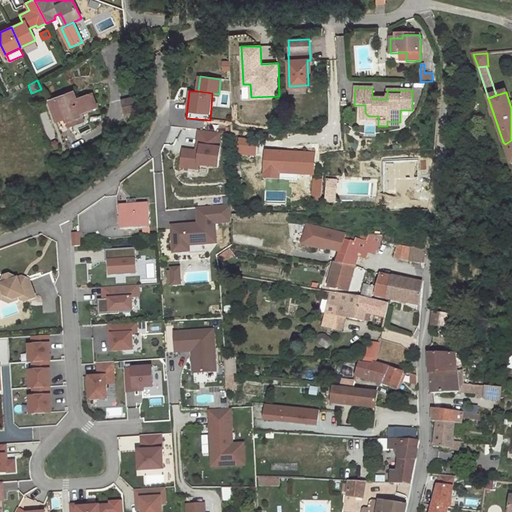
[(69,93),(49,100),(57,121),(60,129),(68,126),(65,118),(67,117),(69,118),(71,118),(75,118),(78,116),(79,114),(80,112),(82,112),(97,106),(92,93),(76,99),(75,100),(74,96),(71,97),(69,93)]
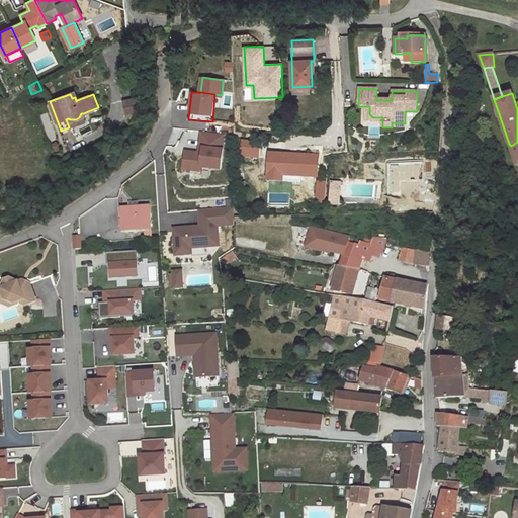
[(139,111),(137,99),(123,102),(126,113),(139,111)]
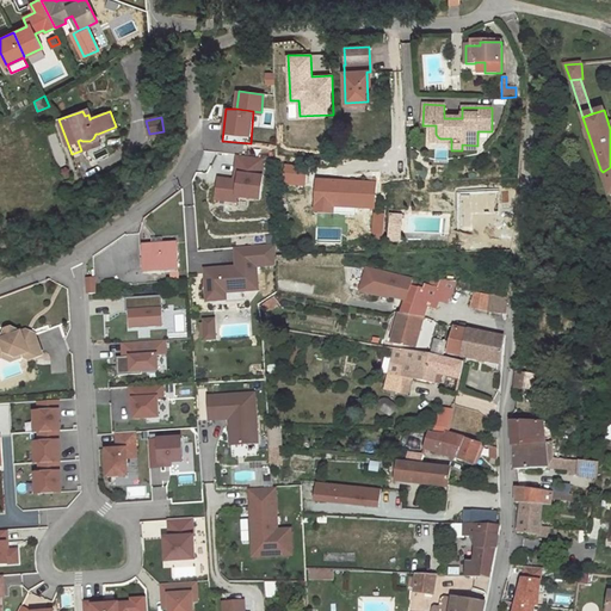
[(436,125),(431,125),(431,142),(451,142),(451,139),(440,139),(438,137),(436,134),(436,125)]
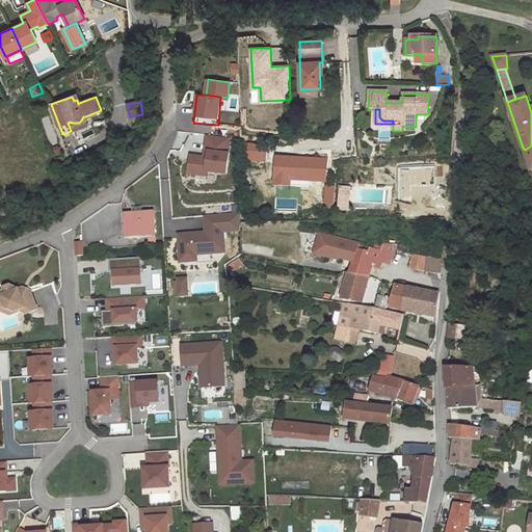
[(70,122),(68,123),(71,131),(88,125),(85,116),(83,116),(82,118),(81,121),(78,123),(74,123),(72,123),(70,122)]
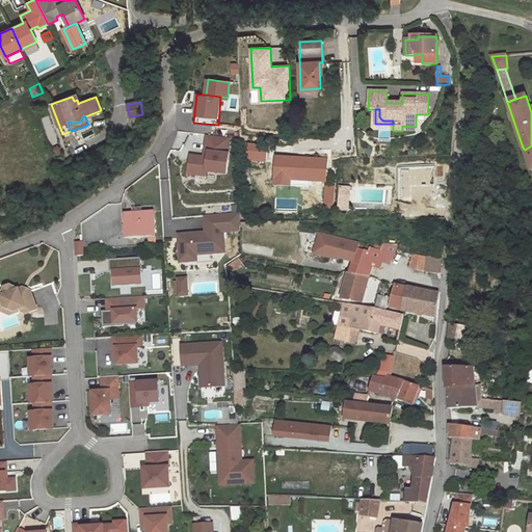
[(204,157),(190,156),(188,175),(207,177),(207,171),(227,174),(229,154),(228,154),(230,137),(207,135),(205,152),(208,152),(208,158),(204,157)]
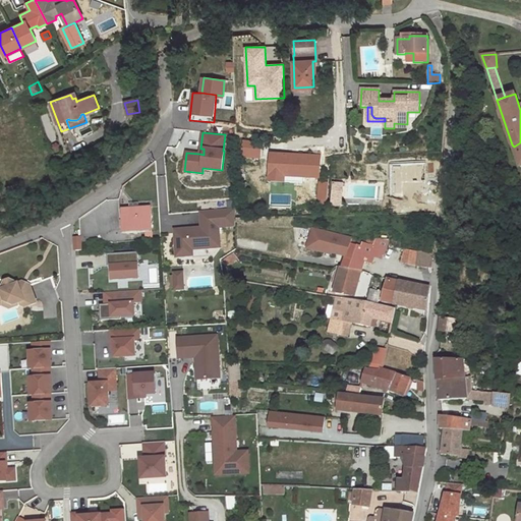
[(261,145),(247,143),(246,157),(259,158),(261,145)]
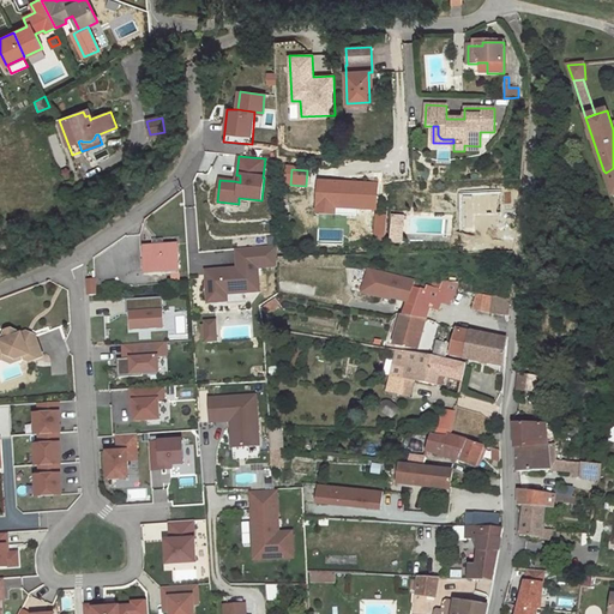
[(378,184),(320,181),(319,212),(335,212),(335,208),(359,209),(377,210),(378,184)]
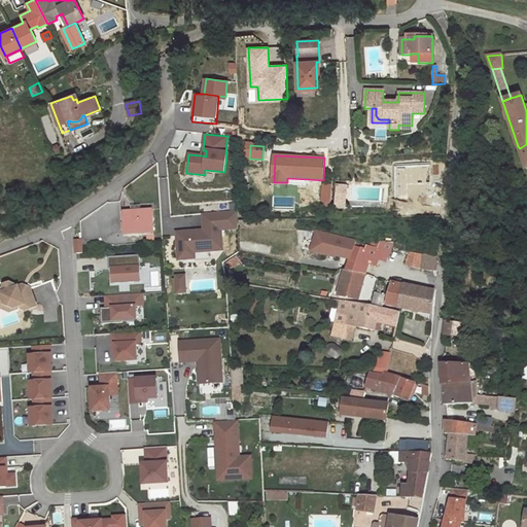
[(332,181),(327,181),(327,184),(323,184),(322,202),(331,202),(332,181)]
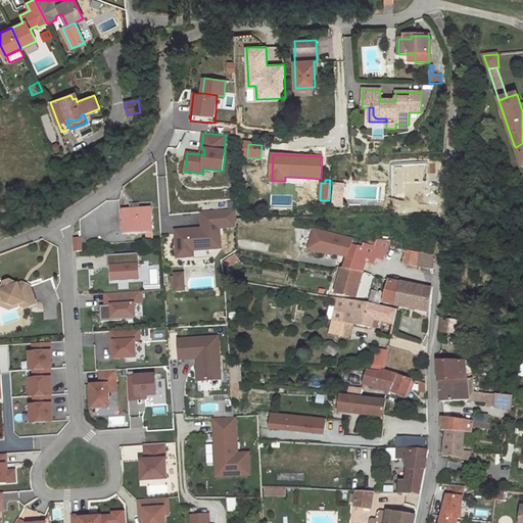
[(343,184),(334,184),(333,200),(337,200),(337,196),(343,197),(343,184)]
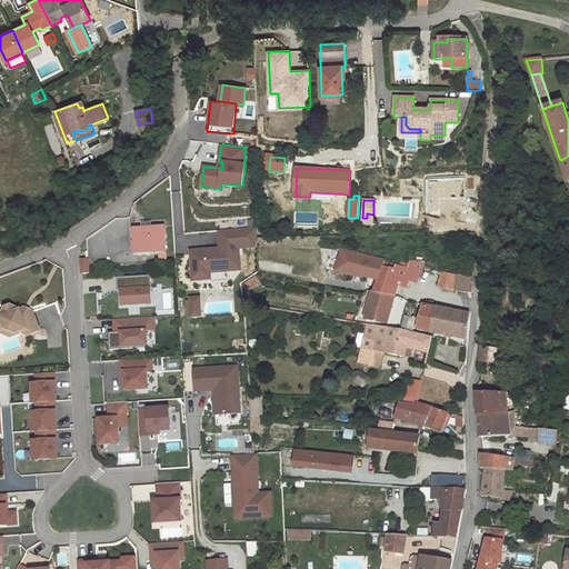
[(367,218),(362,218),(362,225),(372,226),(373,215),(367,213),(367,218)]
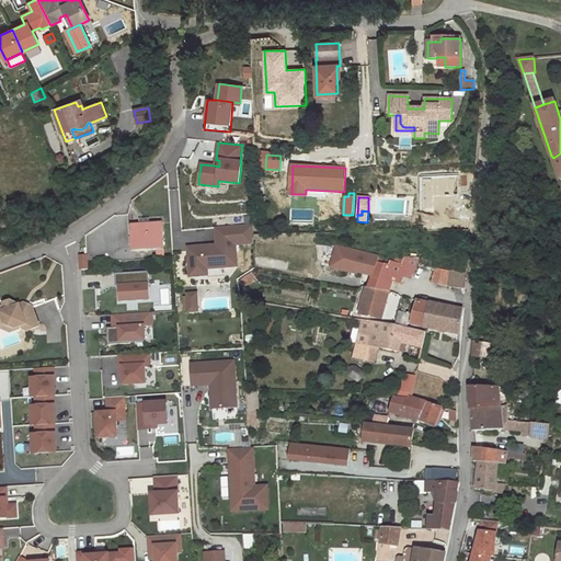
[(140,225),(132,226),(134,251),(151,250),(150,247),(163,245),(162,224),(150,224),(140,225)]
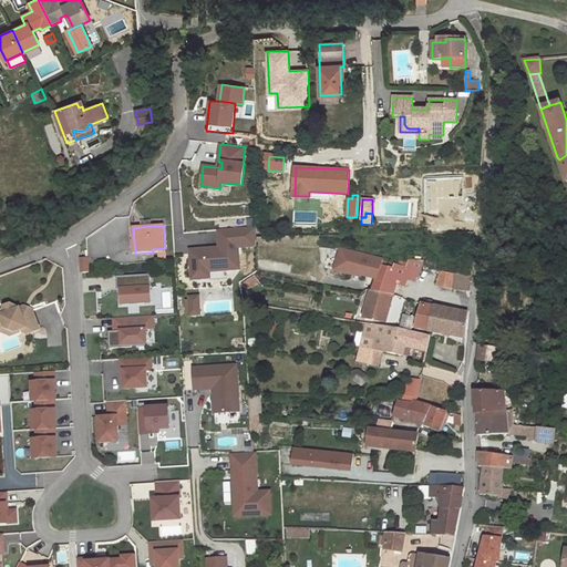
[(257,226),(220,229),(222,248),(215,248),(216,253),(191,255),(193,281),(212,279),(210,272),(228,271),(240,270),(238,247),(257,246),(257,226)]
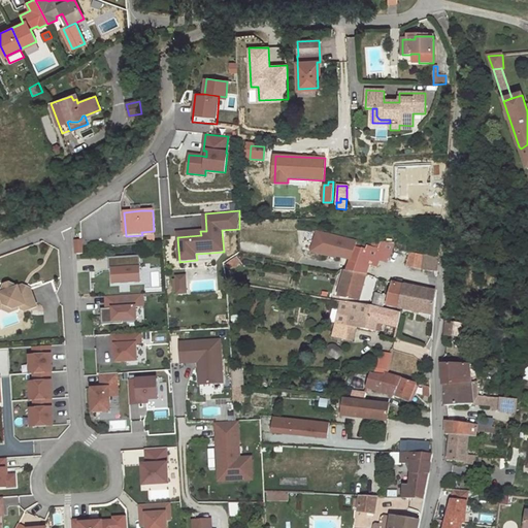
[(154,231),(141,232),(142,235),(147,235),(147,243),(155,242),(154,231)]
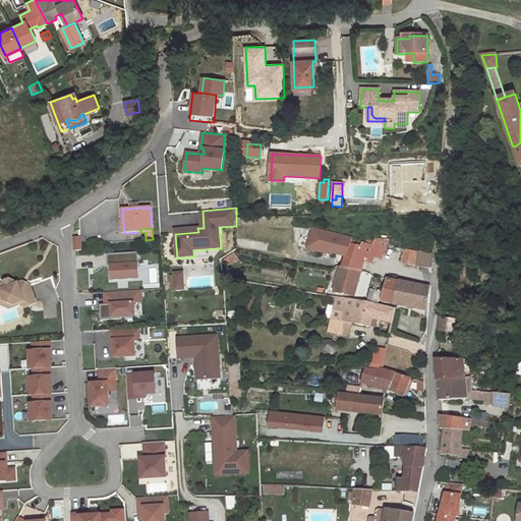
[(351,238),(312,229),(307,248),(332,254),(332,252),(346,255),(346,256),(364,262),(371,264),(372,256),(373,252),(382,255),(390,257),(393,245),(388,242),(389,238),(374,236),(373,239),(364,237),(362,241),(361,240),(359,245),(349,243),(351,238)]
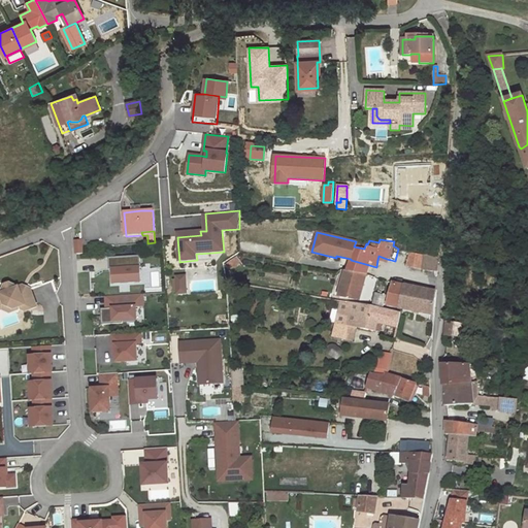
[(408,252),(401,250),(397,263),(405,266),(408,252)]
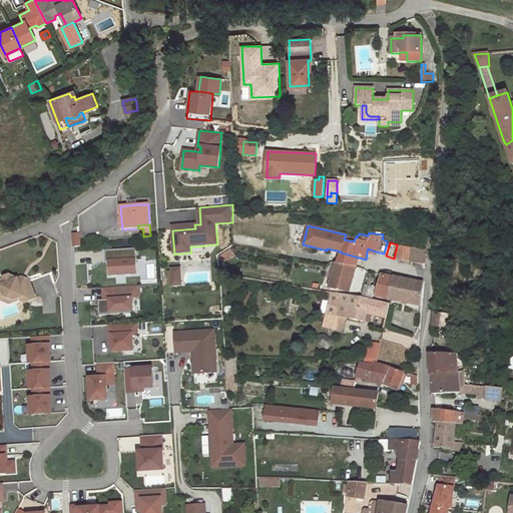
[(412,247),(397,245),(395,259),(410,262),(412,247)]
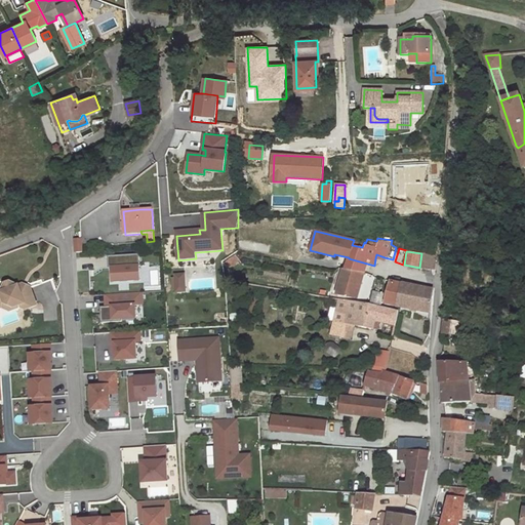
[(437,254),(421,253),(419,268),(435,269),(437,254)]
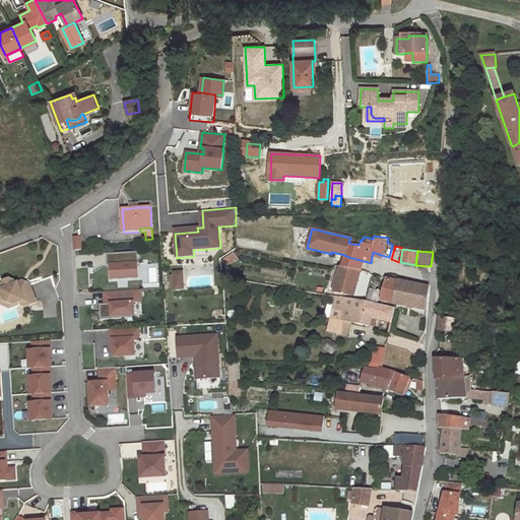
[(137,252),(107,254),(107,262),(113,262),(113,265),(111,265),(112,279),(138,277),(138,263),(137,252)]
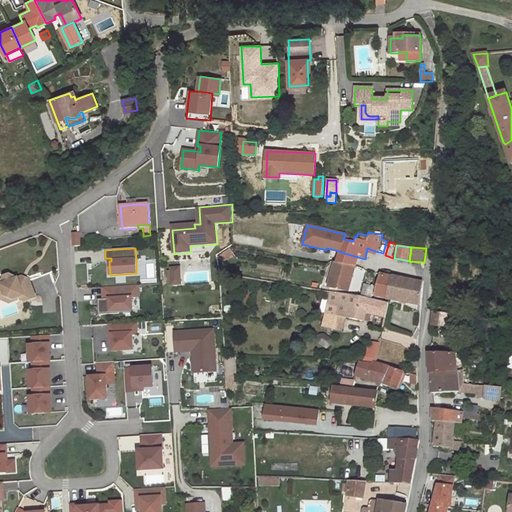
[(229,250),(219,256),(222,261),(232,255),(229,250)]
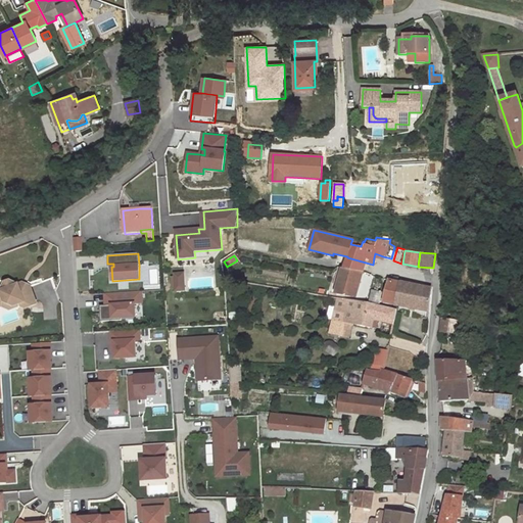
[(366,263),(347,257),(345,268),(364,271),(366,263)]
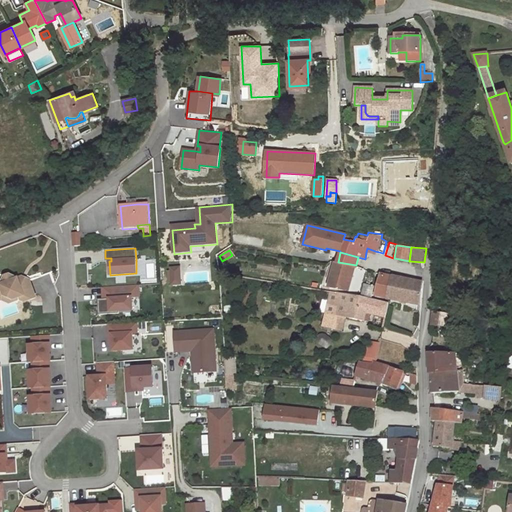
[(338,262),(336,261),(334,267),(330,266),(327,278),(331,279),(329,288),(349,291),(356,265),(338,262)]
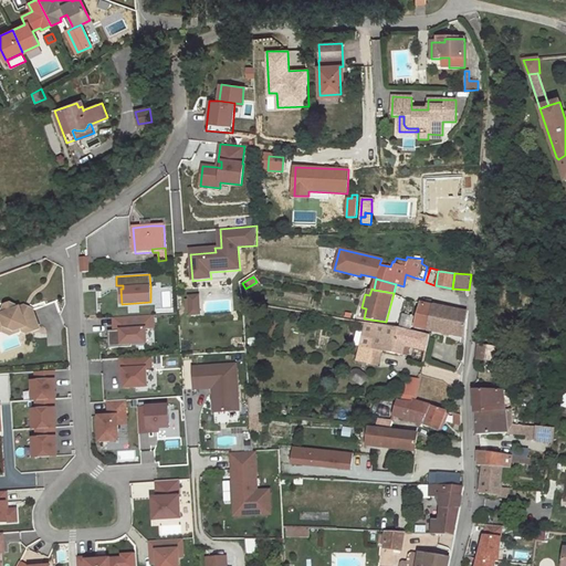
[(0,331),(1,331),(4,326),(12,324),(14,331),(20,329),(21,331),(21,332),(27,334),(39,328),(32,310),(21,313),(20,307),(10,302),(3,304),(0,312),(0,331)]
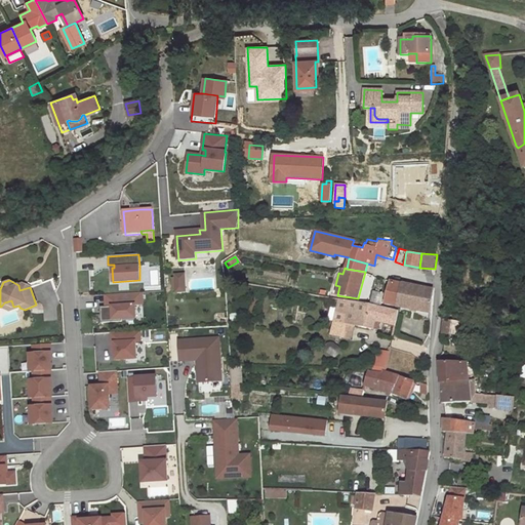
[(185,280),(176,280),(177,292),(186,291),(185,280)]
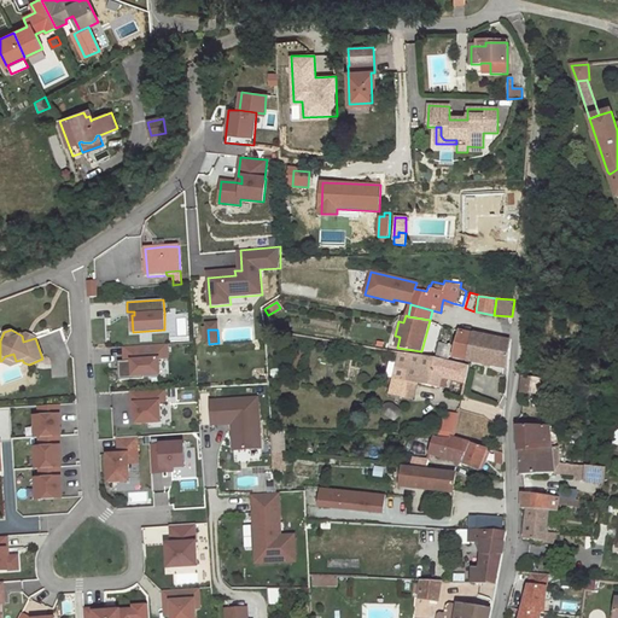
[(474,334),(459,331),(453,357),(468,360),(474,334)]
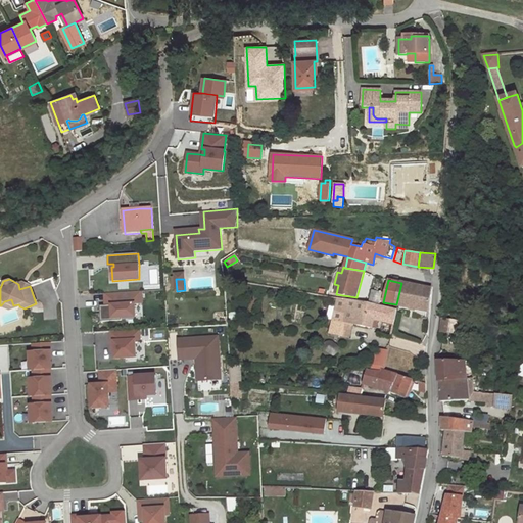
[(416,285),(401,283),(396,304),(429,312),(431,288),(416,285)]
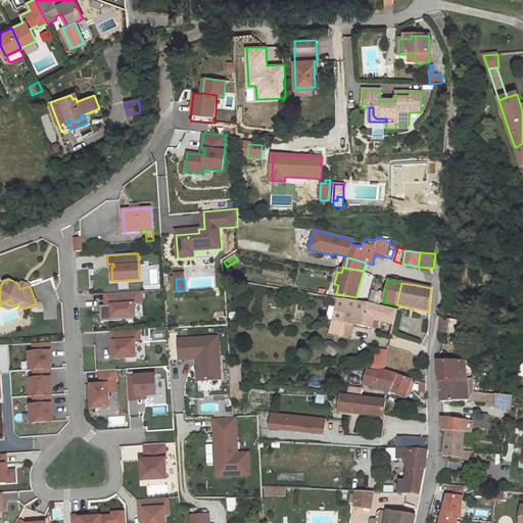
[(286,291),(277,290),(276,296),(285,298),(286,291)]
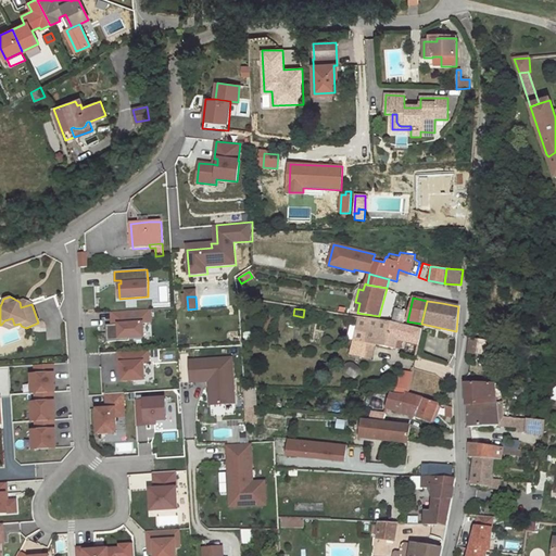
[(406,311),(395,308),(392,321),(403,325),(406,311)]
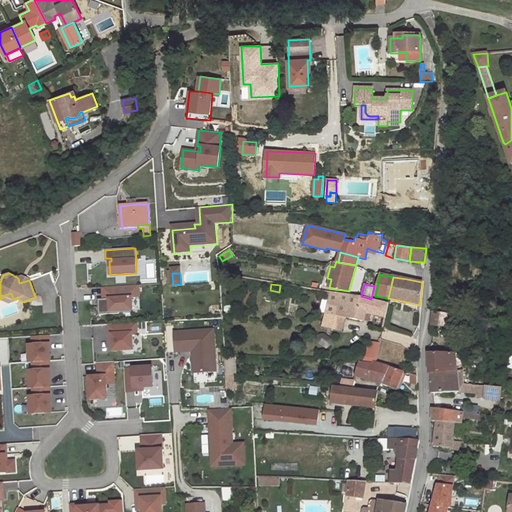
[(138,285),(102,287),(103,299),(101,299),(101,302),(98,302),(99,315),(119,313),(119,311),(132,310),(131,298),(139,297),(138,285)]
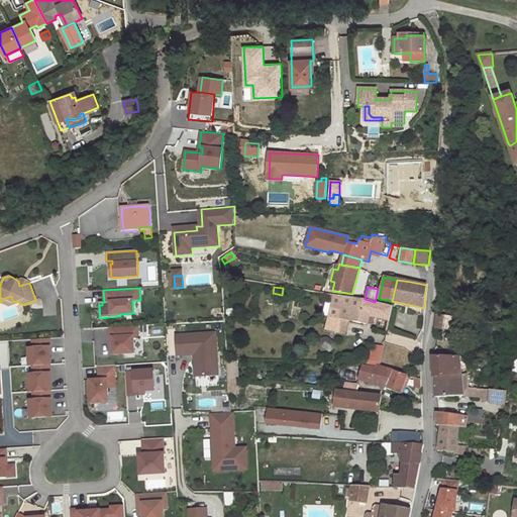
[(365,299),(334,294),(327,327),(342,330),(343,325),(347,325),(348,320),(368,324),(368,322),(372,323),(374,316),(390,320),(393,305),(375,302),(365,299)]
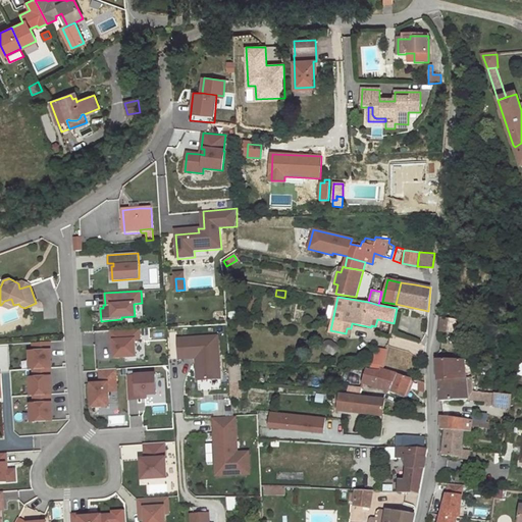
[(4,301),(1,305),(7,310),(19,305),(18,304),(13,305),(11,299),(4,301)]
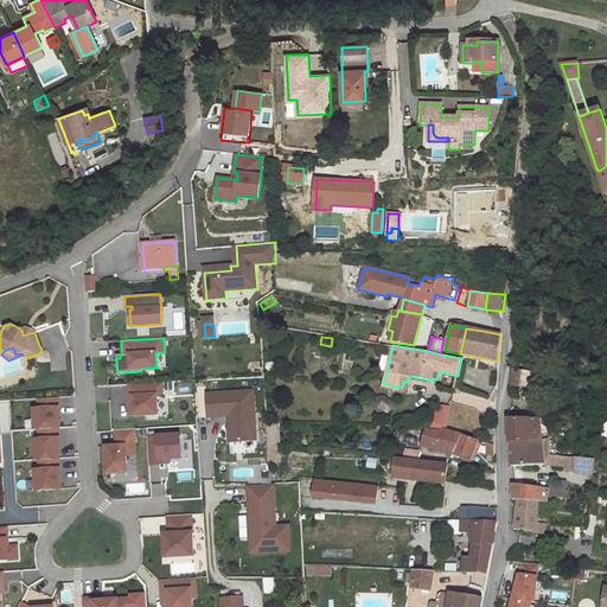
[(513,370),(511,385),(531,388),(532,374),(513,370)]
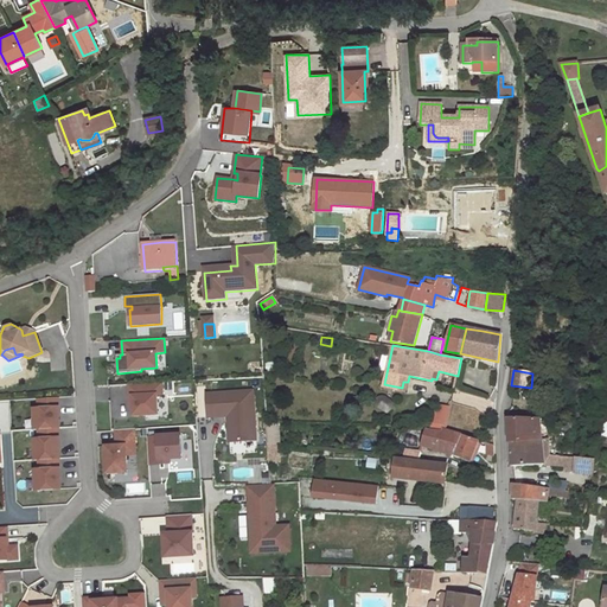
[(532,374),(531,388),(540,389),(541,384),(544,384),(545,376),(532,374)]
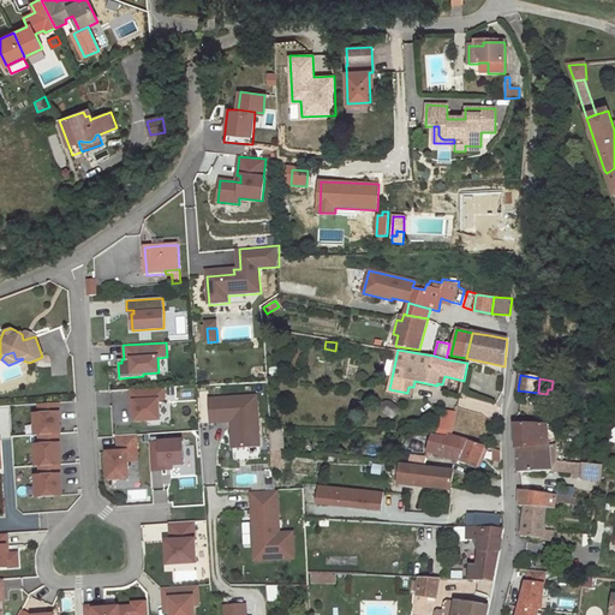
[(566,383),(553,381),(551,389),(551,394),(563,394),(566,383)]
